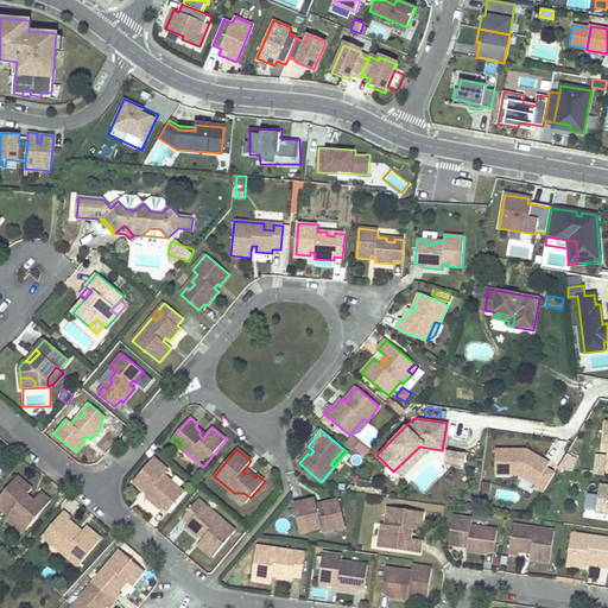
[(525,449),(494,449),(494,474),(519,474),(534,483),(533,486),(543,492),(553,472),(545,467),(548,462),(530,451),(529,454),(525,451),(525,449)]
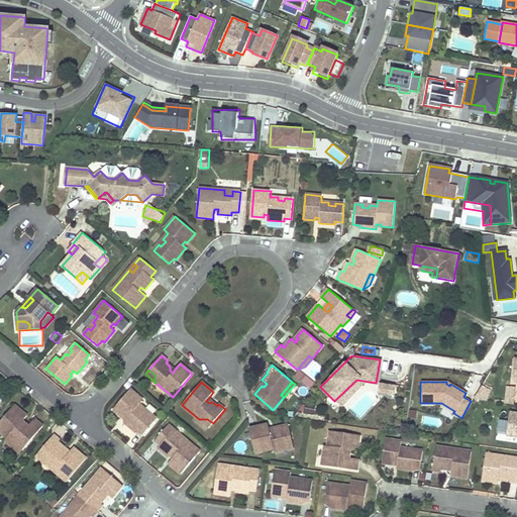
[(380,383),(379,394),(396,396),(397,384),(380,383)]
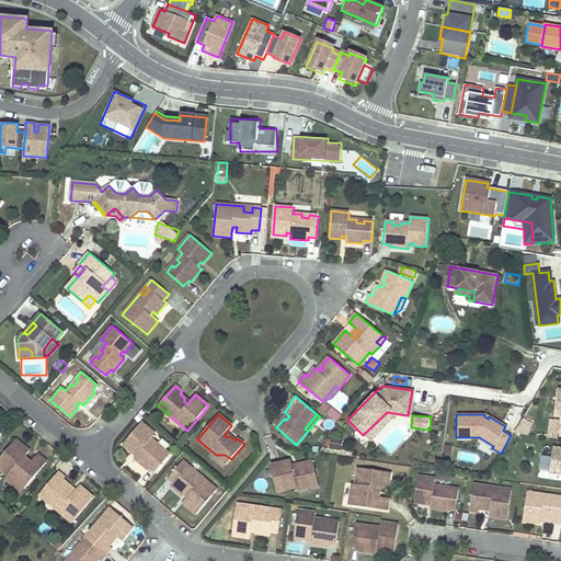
[(522,418),(513,432),(526,434),(529,422),(522,418)]
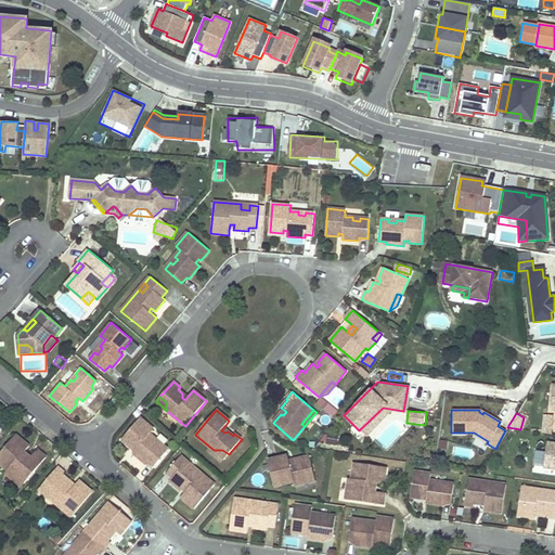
[(543,414),(541,431),(549,434),(552,415),(543,414)]
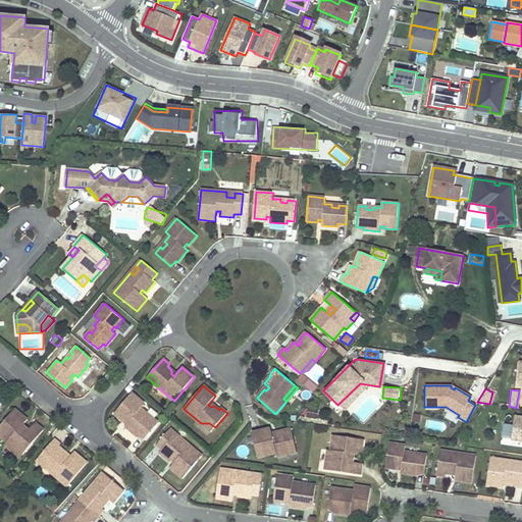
[(114,414),(124,422),(125,420),(129,423),(127,424),(125,426),(138,437),(140,434),(146,439),(159,424),(153,418),(151,421),(145,416),(147,414),(141,409),(145,404),(132,393),(114,414)]
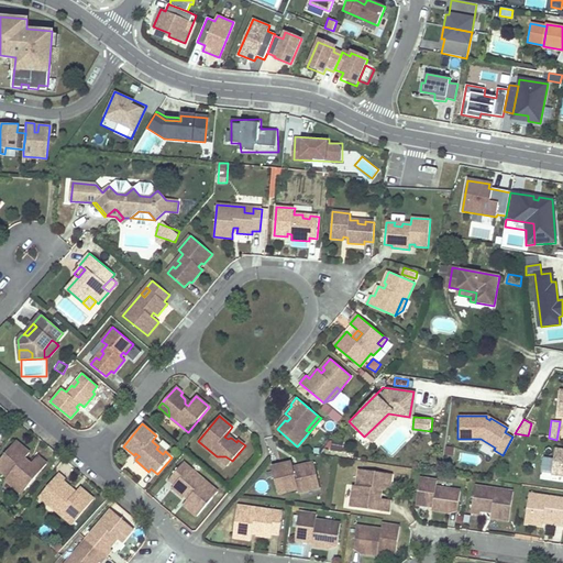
[(17,441),(0,461),(0,471),(8,477),(6,479),(15,488),(18,484),(25,490),(47,464),(37,456),(32,464),(28,468),(22,463),(25,459),(30,453),(17,441)]
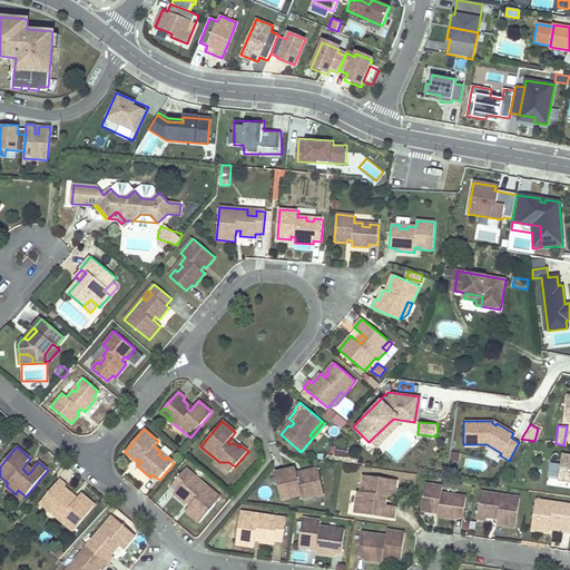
[(569,452),(563,451),(561,465),(559,480),(569,480),(569,452)]
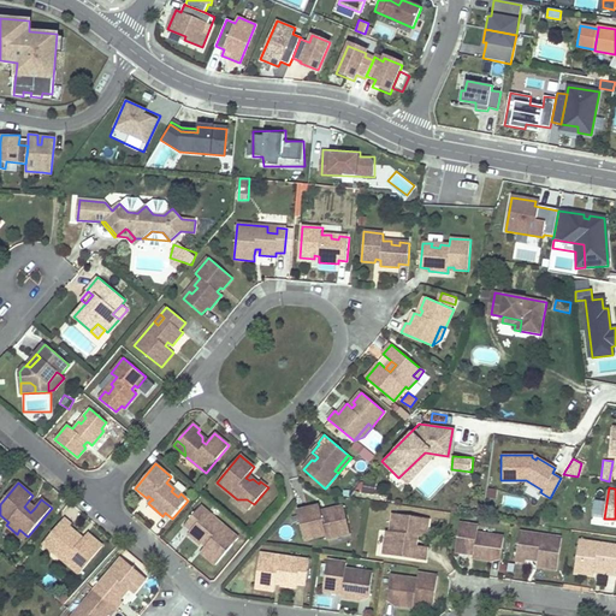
[(254,504),(247,499),(237,499),(249,510),(254,504)]
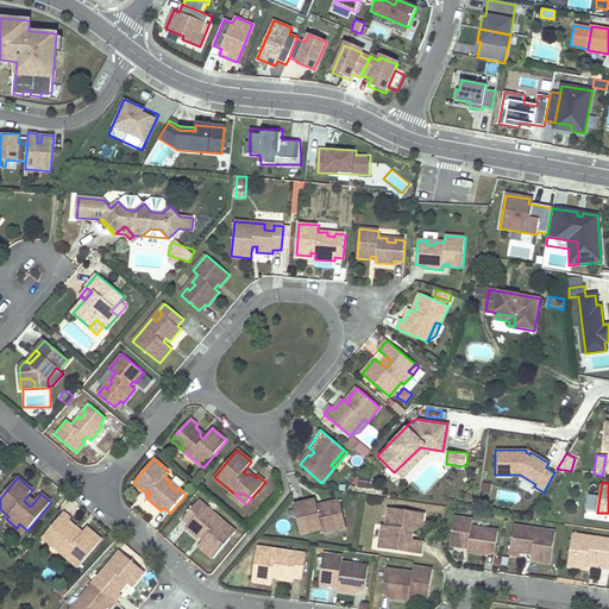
[(586,510),(597,513),(600,497),(589,495),(586,510)]
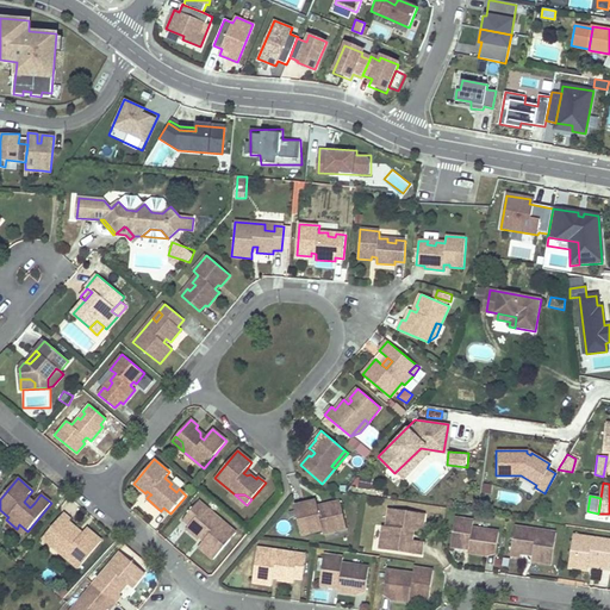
[(35,503),(27,497),(24,502),(30,508),(35,503)]
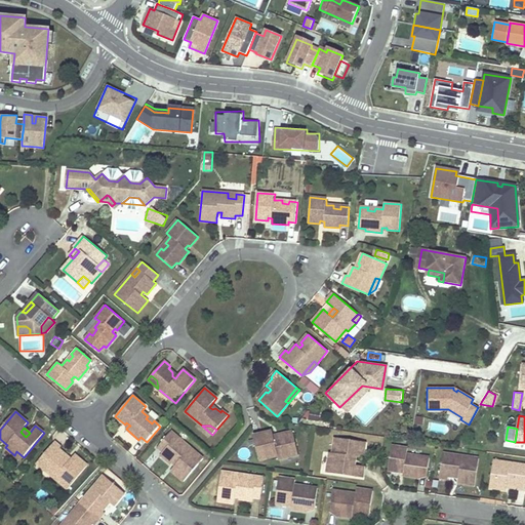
[(171,471),(185,482),(203,458),(184,442),(180,446),(174,441),(177,437),(171,432),(158,448),(163,452),(161,455),(171,465),(174,460),(177,463),(174,467),(171,471)]
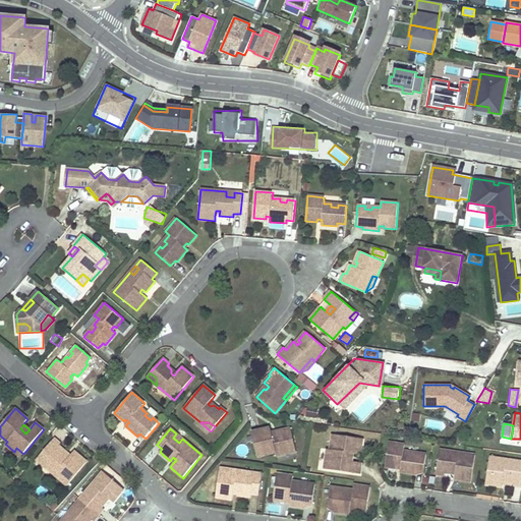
[(280,435),(272,437),(272,432),(270,428),(251,432),(257,457),(275,453),(276,456),(287,454),(286,449),(295,447),(290,428),(279,431),(280,435)]
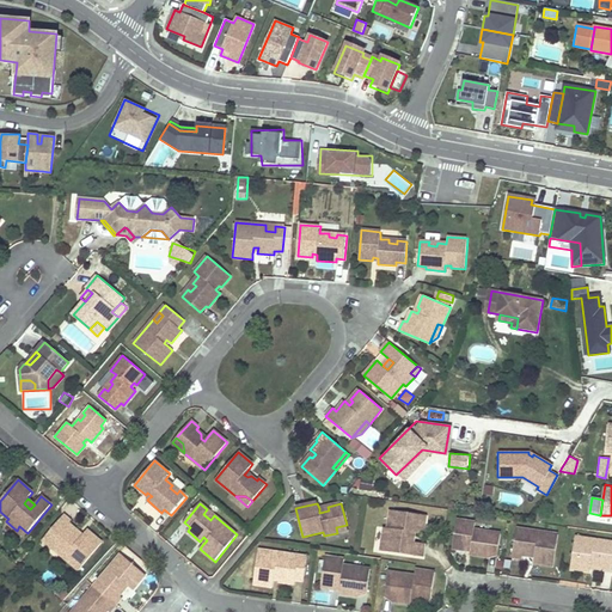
[(210,520),(214,515),(207,509),(203,514),(210,520)]
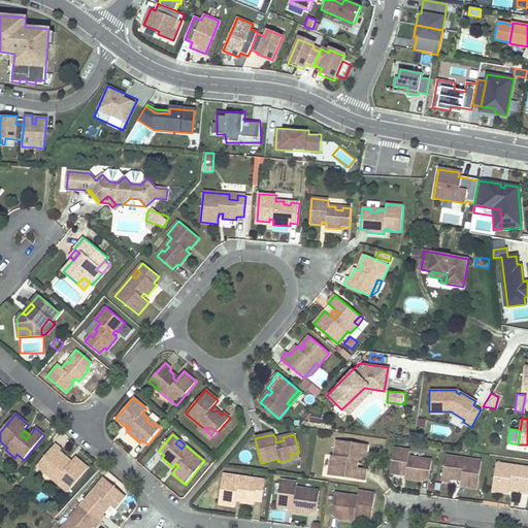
[(367,444),(337,440),(334,456),(332,455),(330,467),(334,467),(333,476),(365,481),(366,469),(357,468),(352,467),(353,460),(358,460),(365,461),(367,444)]
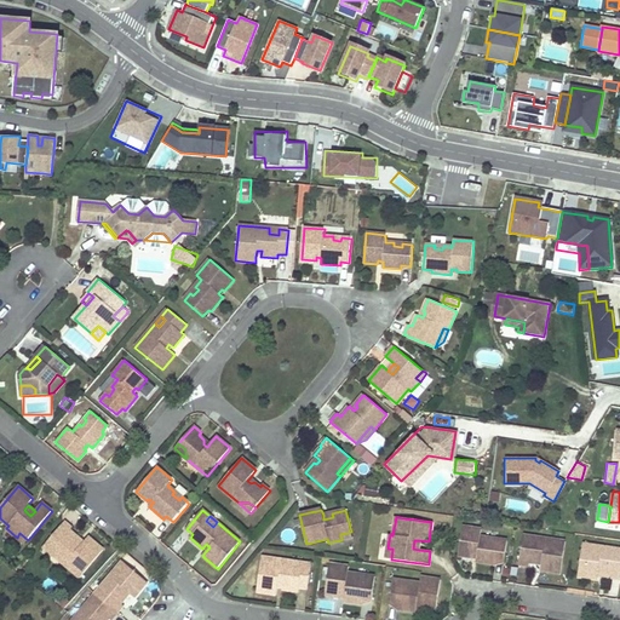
[(80,578),(103,550),(89,538),(84,543),(81,546),(75,543),(75,535),(69,530),(72,528),(64,522),(47,541),(55,547),(56,557),(80,578)]
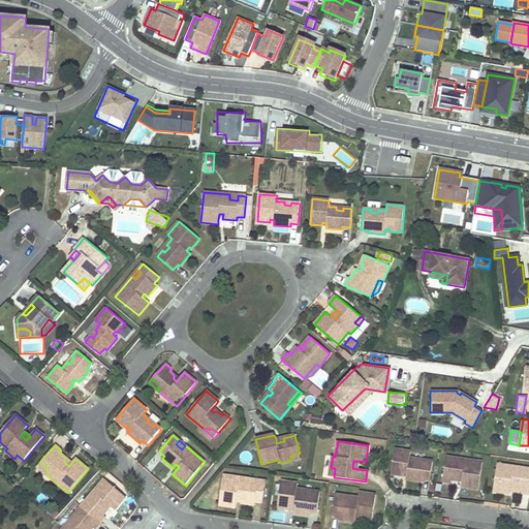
[(430,479),(433,461),(425,460),(424,463),(417,462),(417,459),(409,458),(410,452),(395,449),(391,474),(402,476),(402,473),(407,474),(406,476),(406,479),(423,481),(423,478),(430,479)]
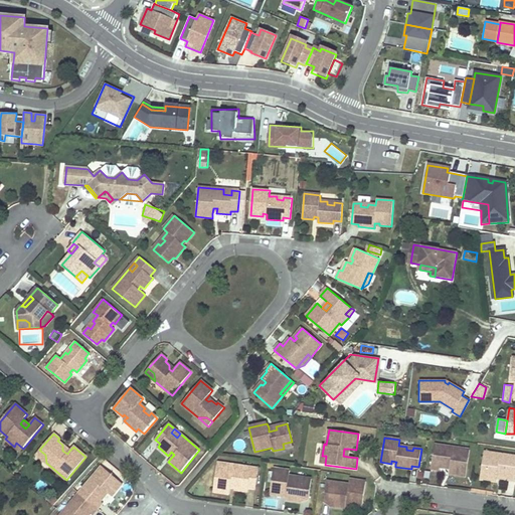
[(23,449),(16,443),(14,447),(20,452),(23,449)]
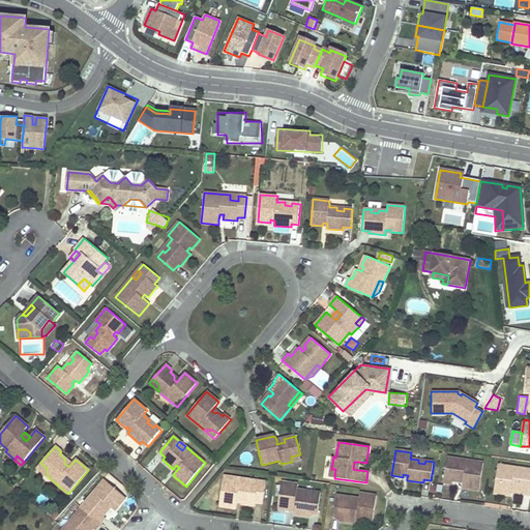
[(479,490),(483,463),(447,458),(444,482),(452,483),(452,480),(453,477),(464,479),(464,482),(463,488),(479,490)]
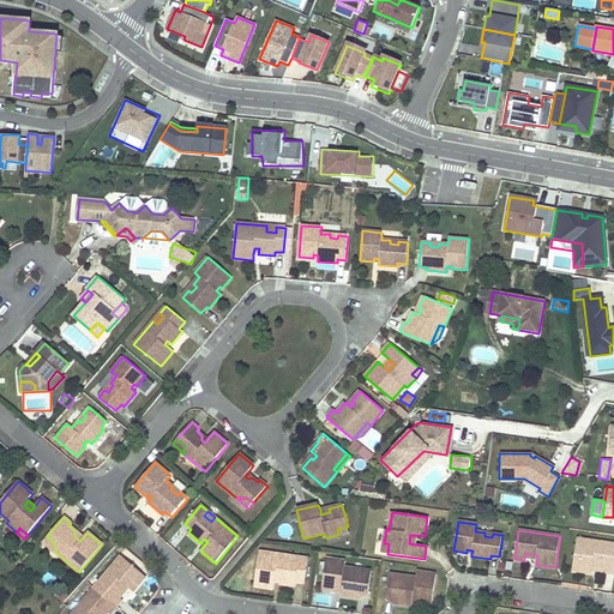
[(55,552),(54,542),(47,536),(42,542),(55,552)]
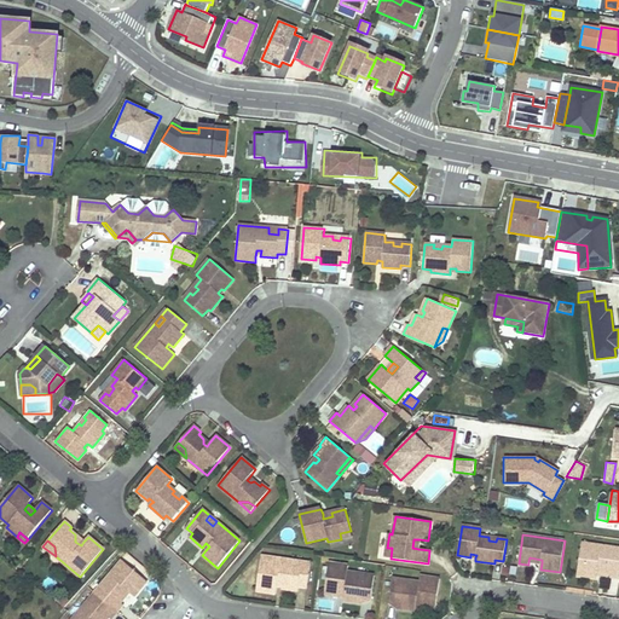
[(611,570),(611,573),(609,577),(618,577),(618,548),(582,543),(577,576),(597,578),(597,572),(599,567),(611,570)]
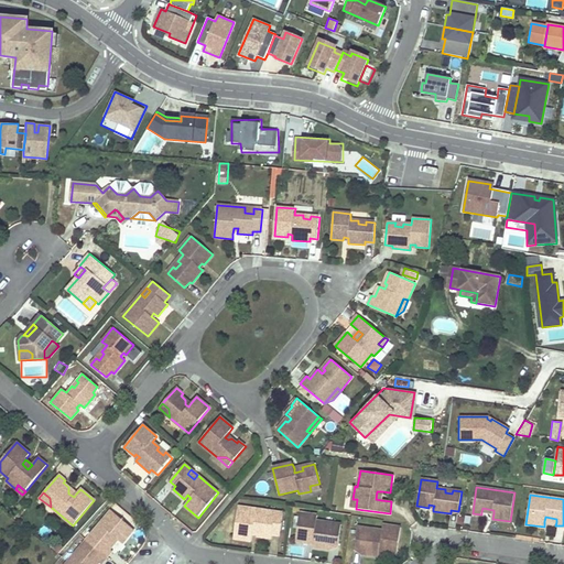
[(251,541),(252,535),(252,531),(257,531),(257,537),(271,539),(272,534),(280,535),(283,513),(274,512),(273,517),(264,516),(266,511),(238,507),(234,539),(251,541)]
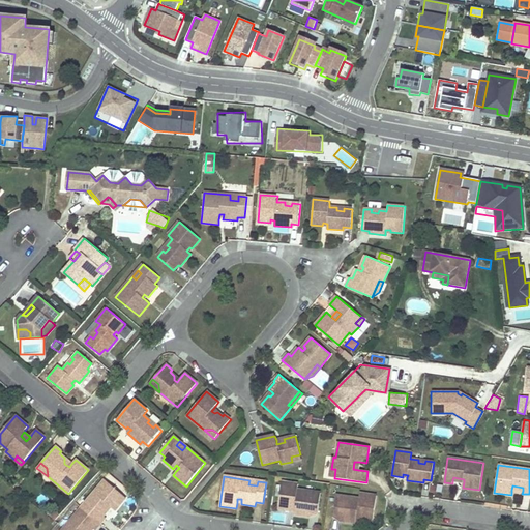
[(111,507),(116,510),(126,497),(106,479),(82,507),(100,524),(107,517),(105,516),(101,512),(109,504),(111,507)]
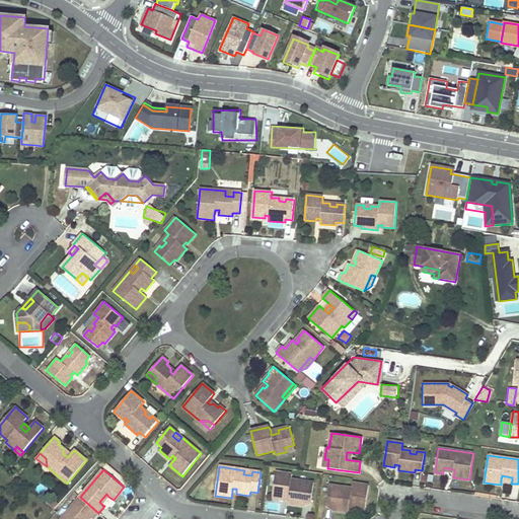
[(306,486),(299,485),(299,482),(292,480),(293,474),(276,471),(272,499),(284,500),(285,498),(289,498),(289,501),(288,504),(304,506),(304,503),(311,504),(314,484),(306,483),(306,486)]
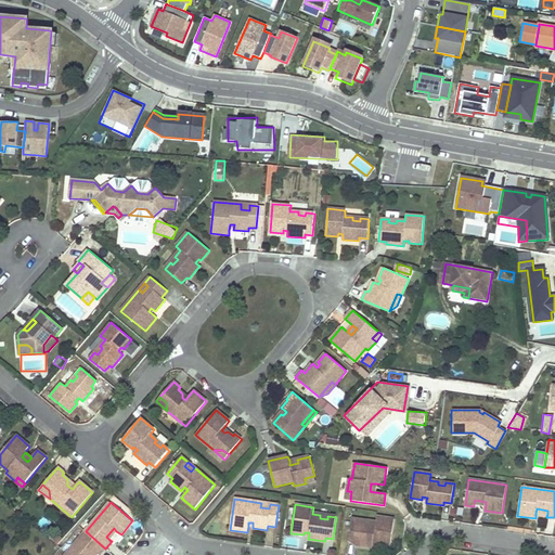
[(368,521),(368,525),(360,524),(360,520),(351,519),(348,541),(357,542),(356,545),(373,547),(373,544),(373,542),(378,542),(377,545),(391,547),(395,519),(377,516),(376,523),(368,521)]
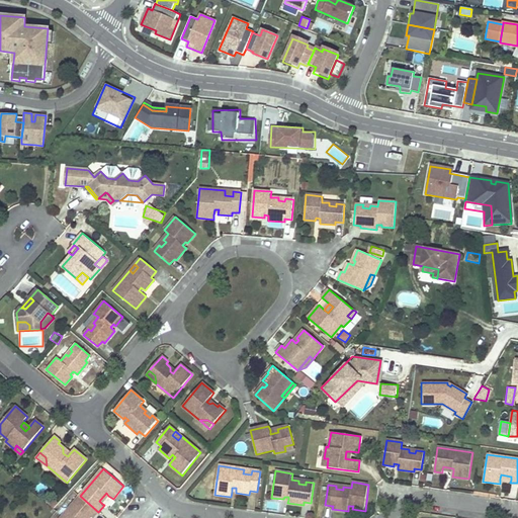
[(102,504),(108,496),(106,493),(99,501),(102,504)]
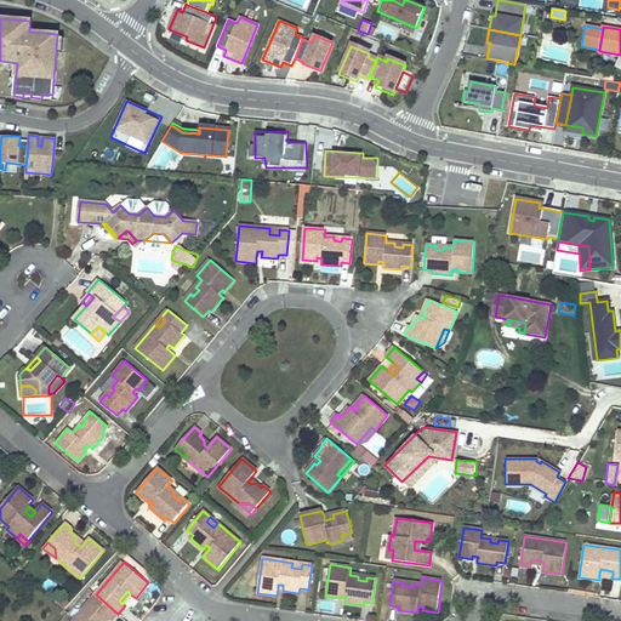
[(96,594),(73,620),(101,620),(106,616),(109,619),(112,620),(118,614),(96,594)]
